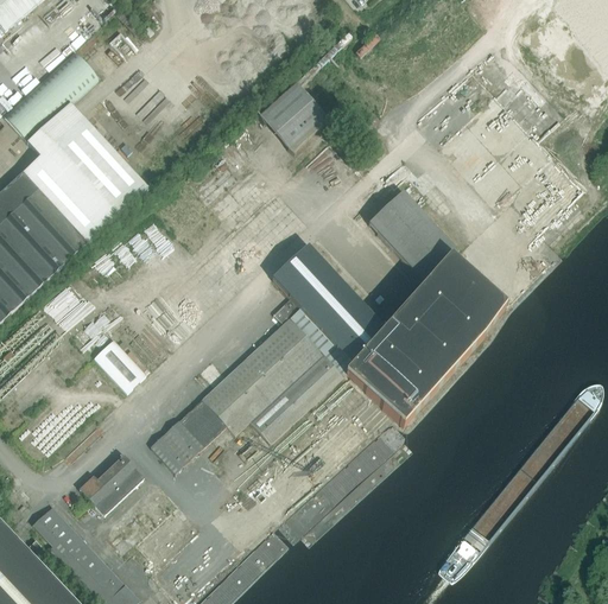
[(0,0),(0,25),(5,31),(40,0),(0,0)]
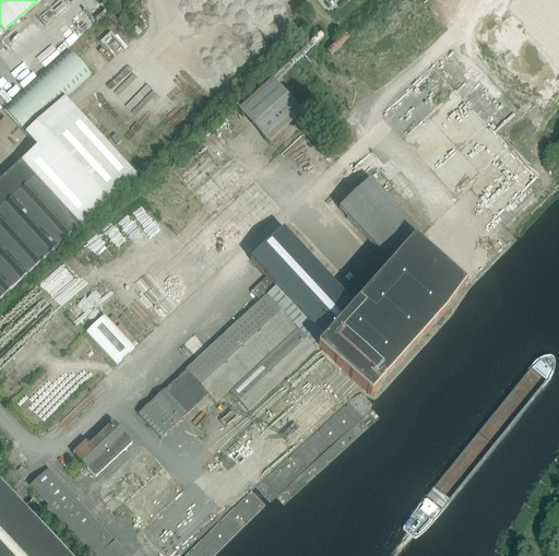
[(36,19),(8,44),(13,50),(42,24),(36,19)]
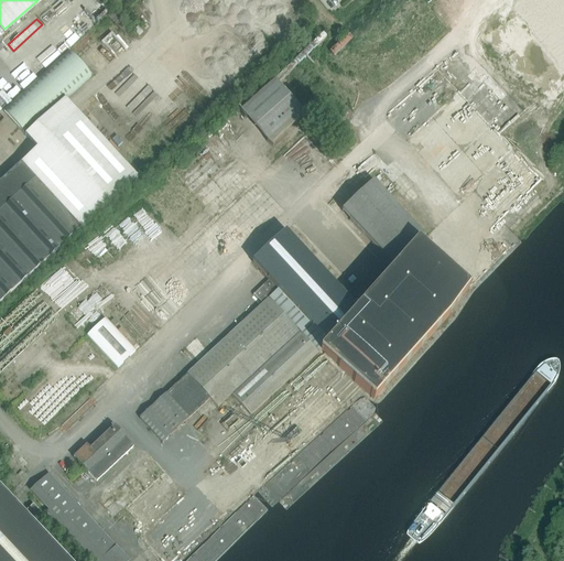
[(143,30),(138,23),(133,28),(139,33),(143,30)]
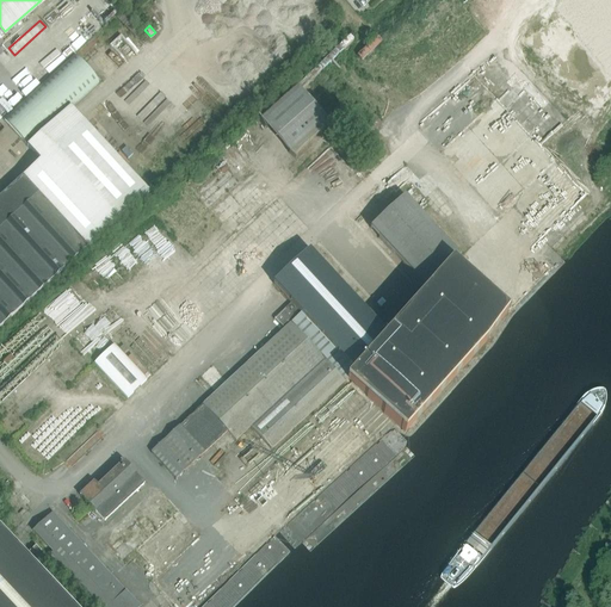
[(41,158),(23,173),(0,193),(0,324),(88,245),(148,189),(71,105),(99,79),(74,51),(4,117),(41,158)]
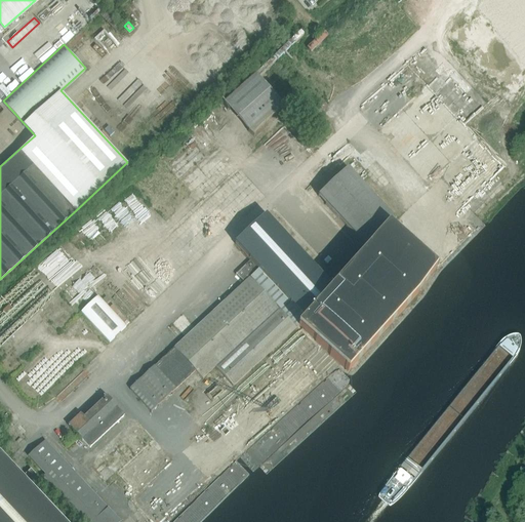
[(251,132),(282,104),(254,73),(224,101),(251,132)]
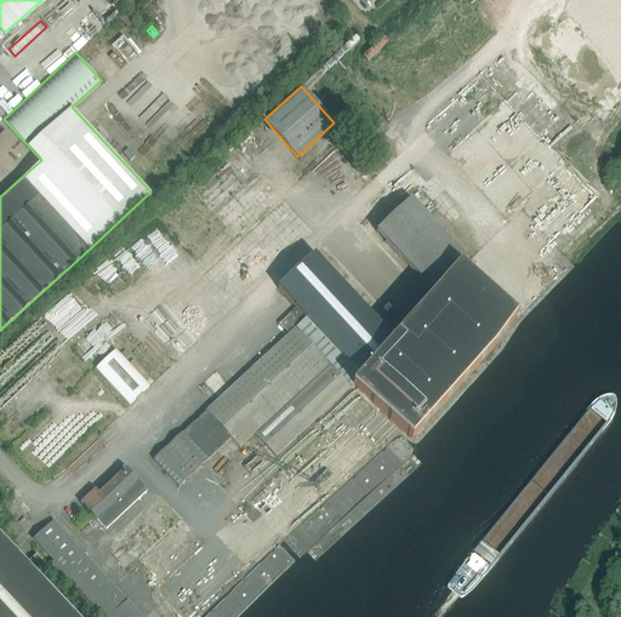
[(189,423),(154,456),(178,484),(218,447),(231,435),(239,444),(255,430),(277,455),(353,384),(412,436),(495,343),(516,314),(461,264),(468,258),(411,198),(377,229),(436,291),(399,332),(394,327),(389,333),(314,252),(278,286),(296,306),(280,321),(289,331),(189,423)]
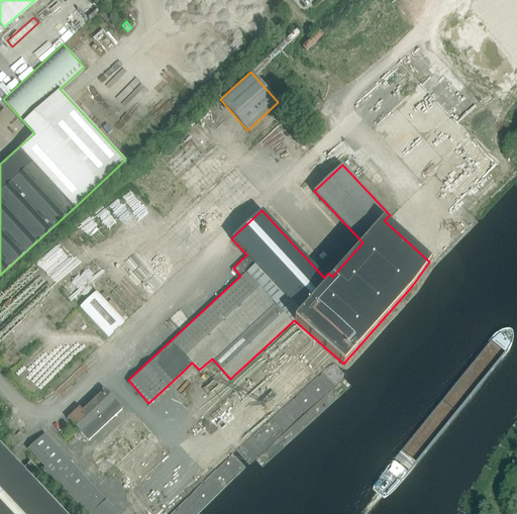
[(107,334),(124,319),(96,289),(80,305),(107,334)]
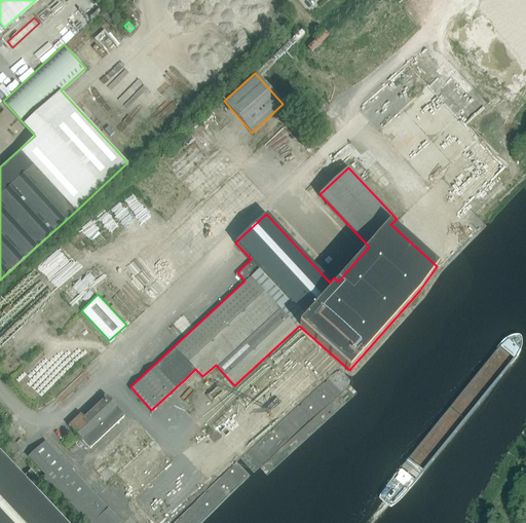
[(81,411),(70,422),(90,445),(123,414),(116,406),(116,407),(105,396),(84,415),(81,411)]
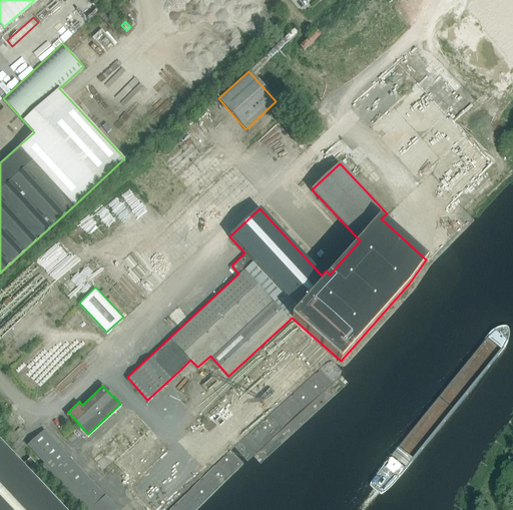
[(0,509),(62,509),(0,443),(0,509)]
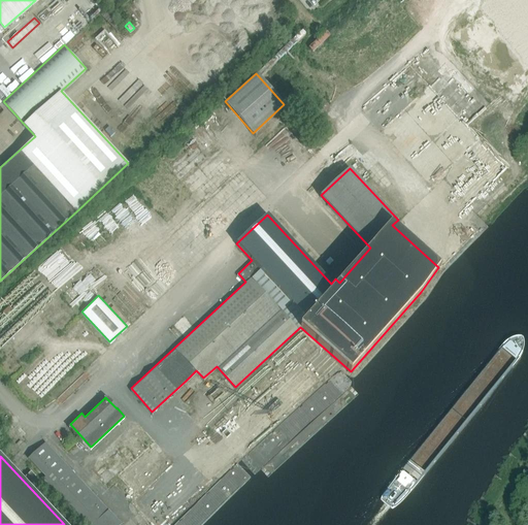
[(23,478),(29,485),(37,478),(30,470),(23,478)]
